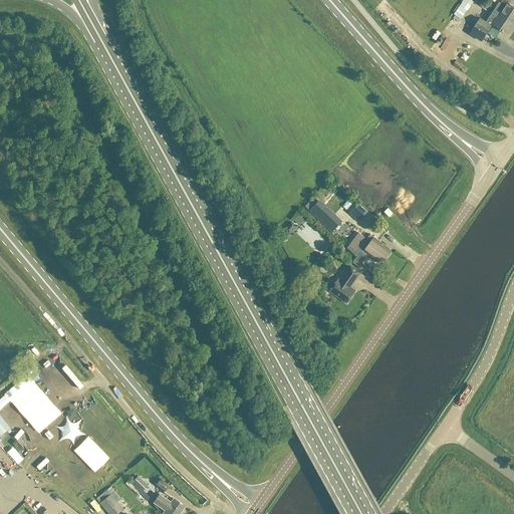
[(473,3),(468,0),(464,0),(455,15),(461,19),(473,3)]
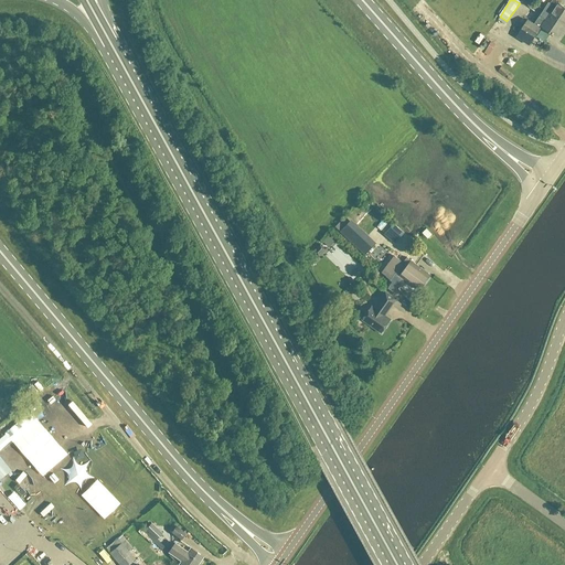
[(534,25),(529,22),(516,39),(530,46),(542,28),(558,39),(564,29),(564,8),(557,3),(560,1),(558,0),(553,0),(550,4),(548,3),(534,25)]
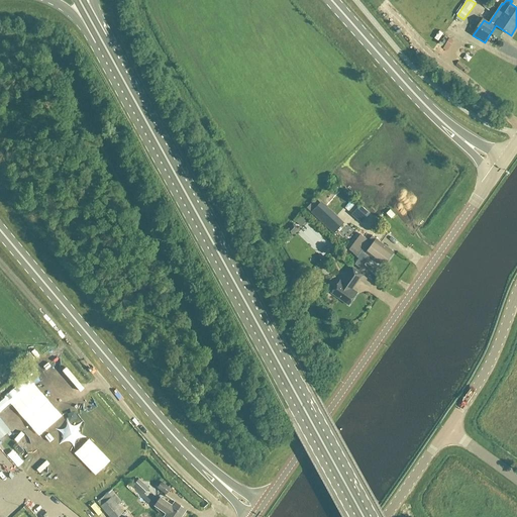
[(360,220),(370,211),(359,200),(349,209),(360,220)]
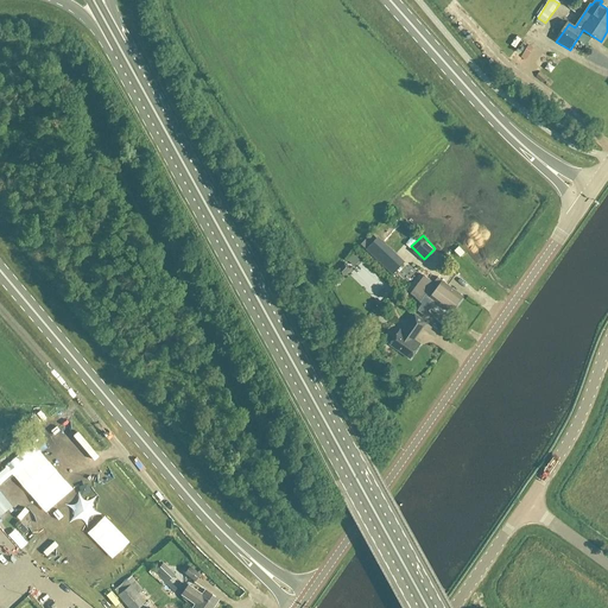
[(343,260),(335,268),(342,276),(350,267),(343,260)]
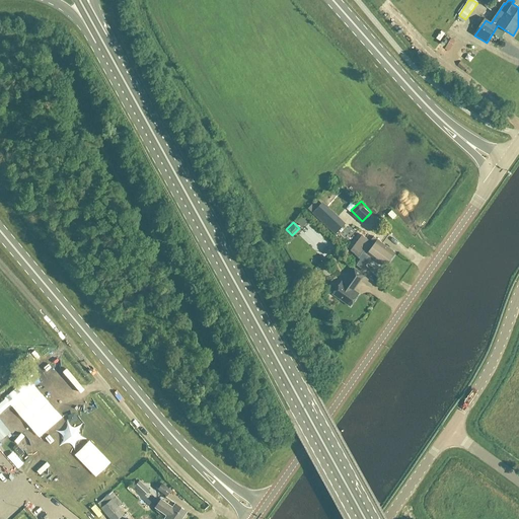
[(311,224),(302,233),(324,255),(334,247),(311,224)]
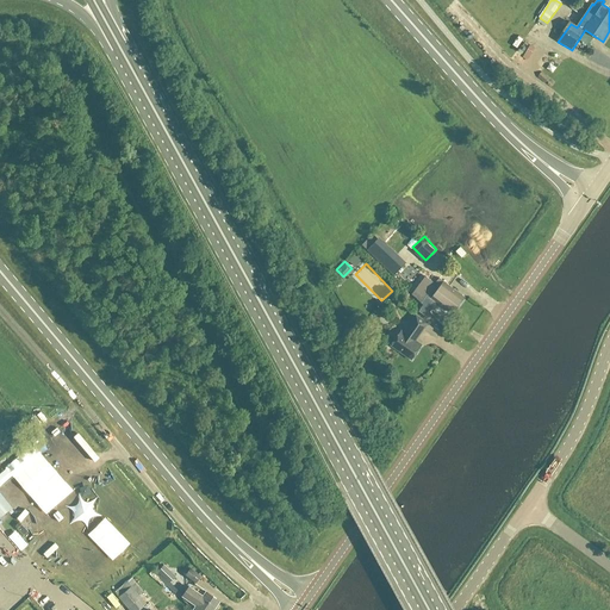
[(453,313),(465,297),(440,278),(435,284),(427,277),(414,294),(422,303),(428,294),(453,313)]
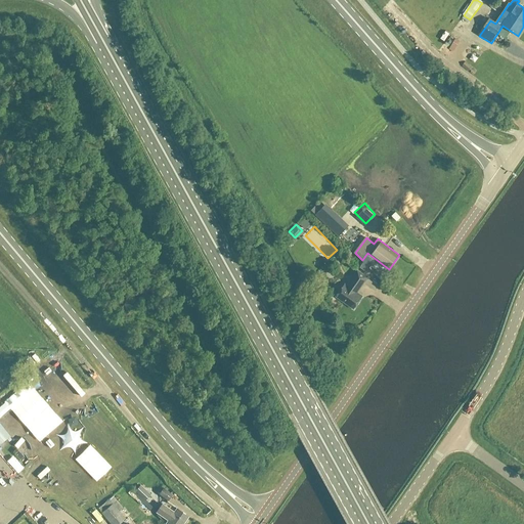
[(357,292),(363,285),(367,277),(358,270),(347,285),(345,284),(336,296),(354,308),(362,296),(357,292)]
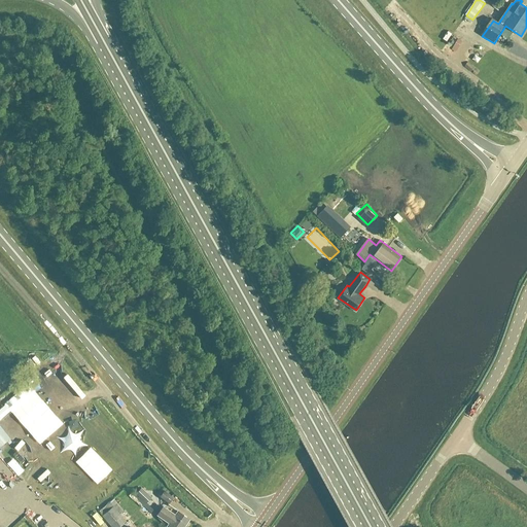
[(33,456),(37,452),(25,442),(22,445),(33,456)]
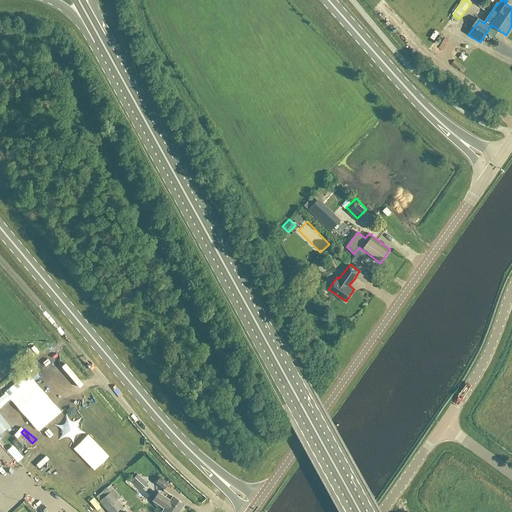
[(145,481),(138,474),(133,479),(140,486),(143,489),(148,484),(145,481)]
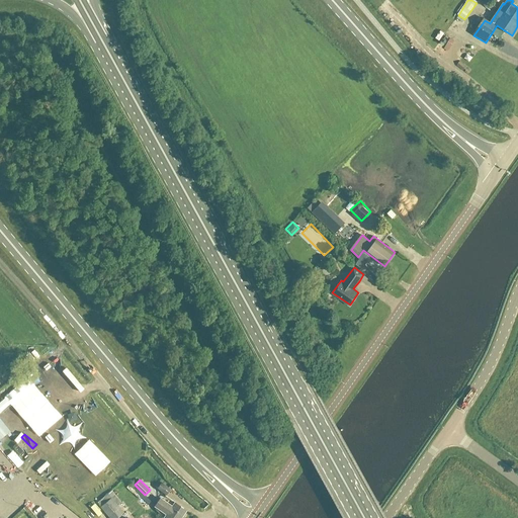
[(166,495),(171,489),(162,482),(157,489),(166,495)]
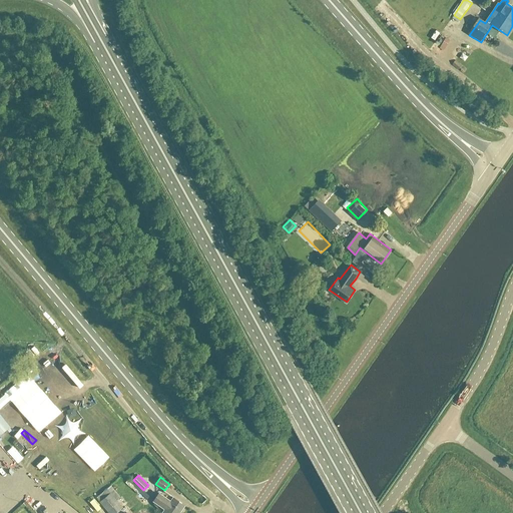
[(97,499),(100,503),(108,512),(116,512),(123,508),(117,500),(120,497),(111,485),(96,498),(97,499)]
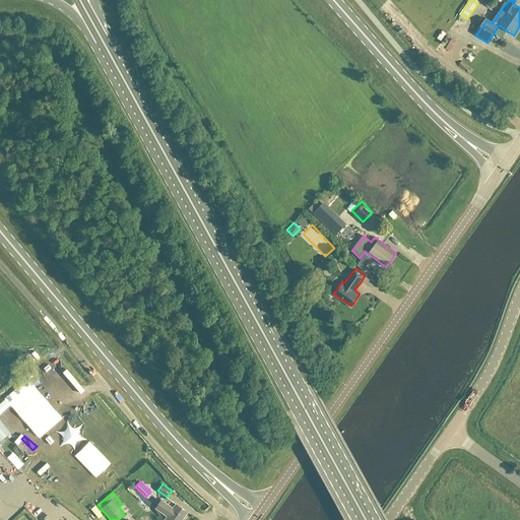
[(154,503),(161,498),(157,492),(150,497),(154,503)]
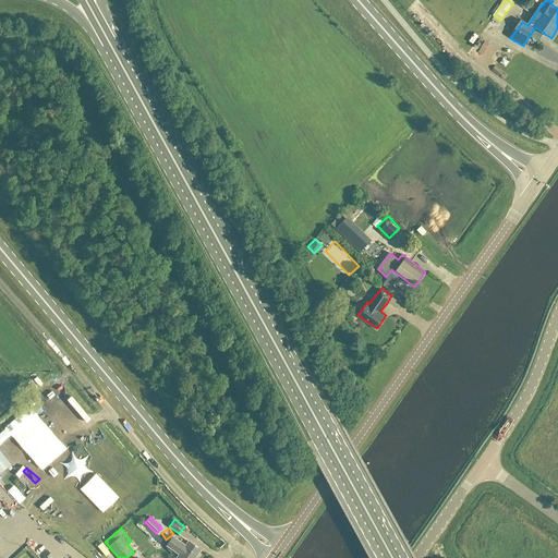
[(193,557),(199,549),(187,541),(185,546),(172,536),(167,545),(179,554),(177,557),(193,557)]
